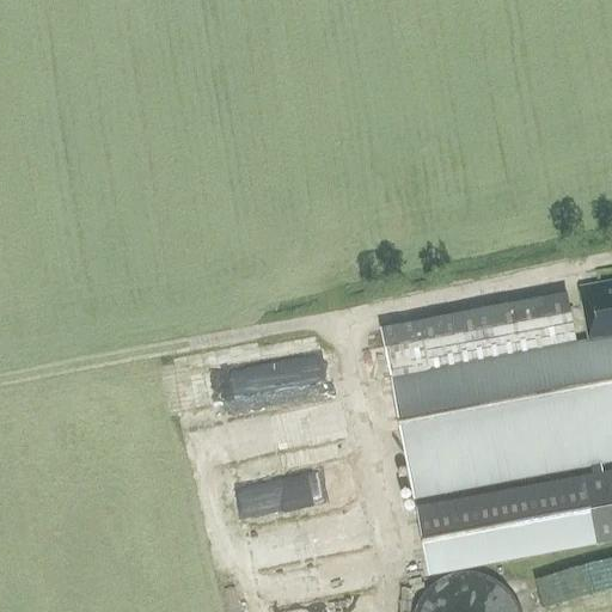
[(567,295),(495,308),(380,329),(412,497),(611,461),(611,282),(579,288),(588,342),(576,343),(567,295)]
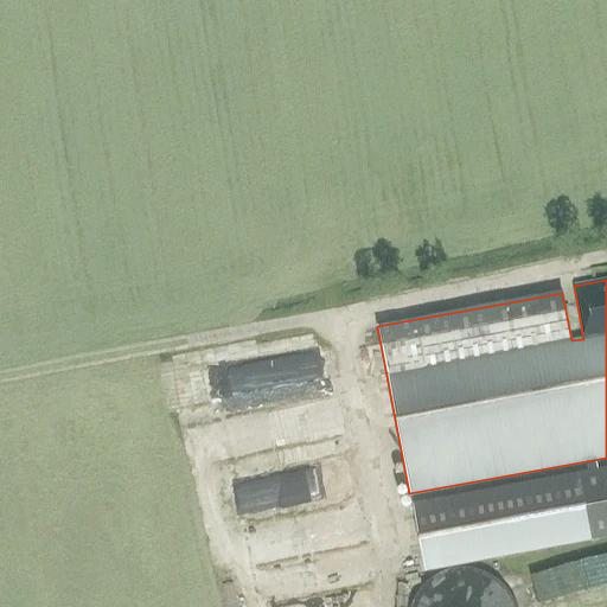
[(272,446),(305,435),(295,408),(263,419),(272,446)]
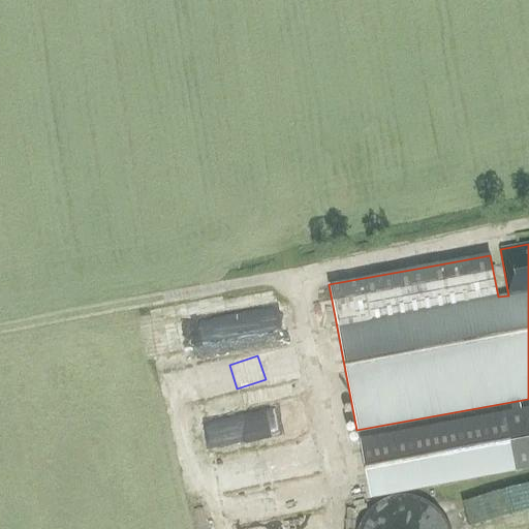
[(311,401),(209,423),(215,452),(317,430),(311,401)]
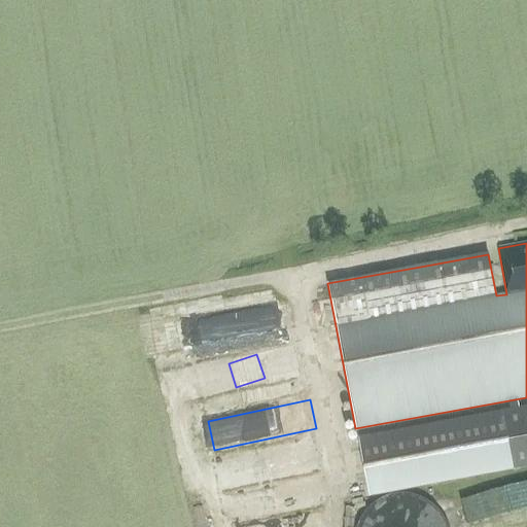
[(526,406),(357,437),(369,497),(526,467),(526,406)]
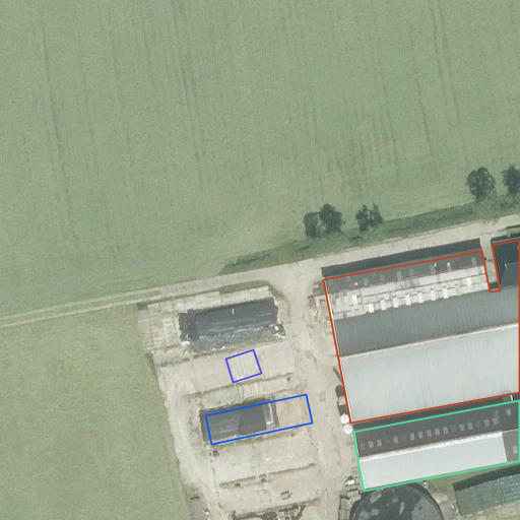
[(465,513),(519,497),(519,472),(458,491),(465,513)]
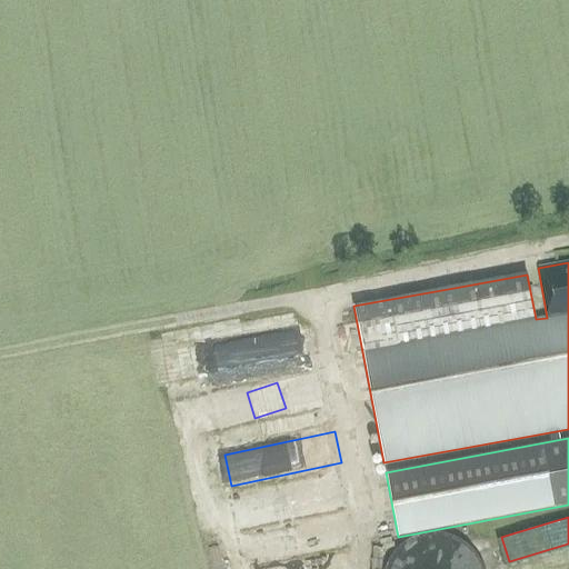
[(333,523),(337,541),(351,538),(348,520),(333,523)]
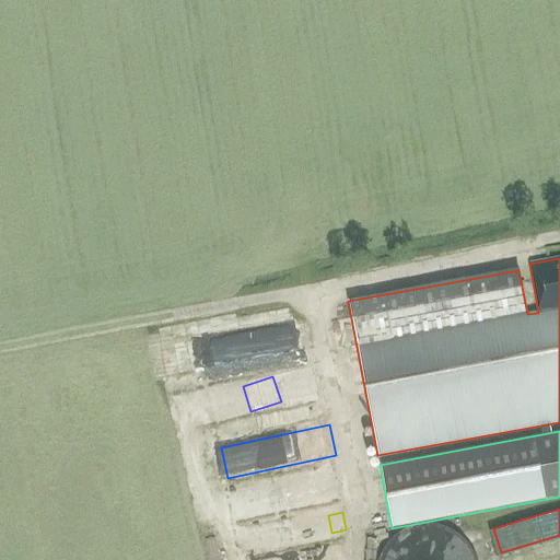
[(333,559),(330,547),(275,555),(276,559),(333,559)]
